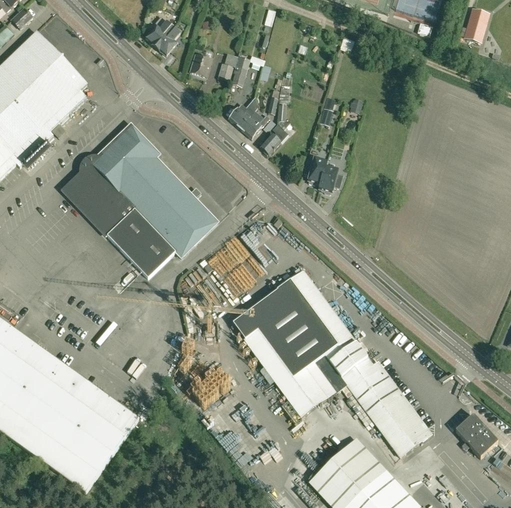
[(0,7),(2,6),(6,10),(11,5),(17,0),(0,0),(0,7)]
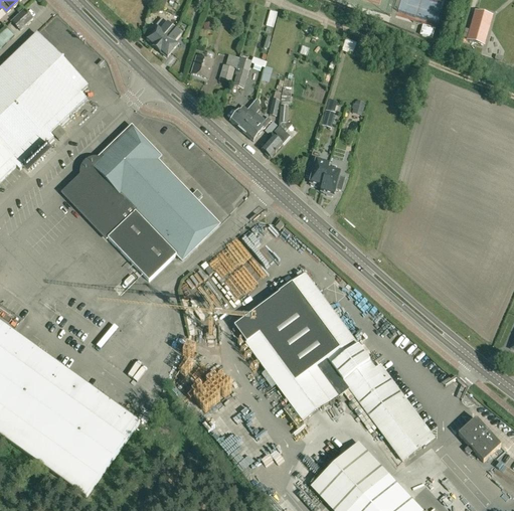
[(19,27),(32,15),(23,6),(11,18),(19,27)]
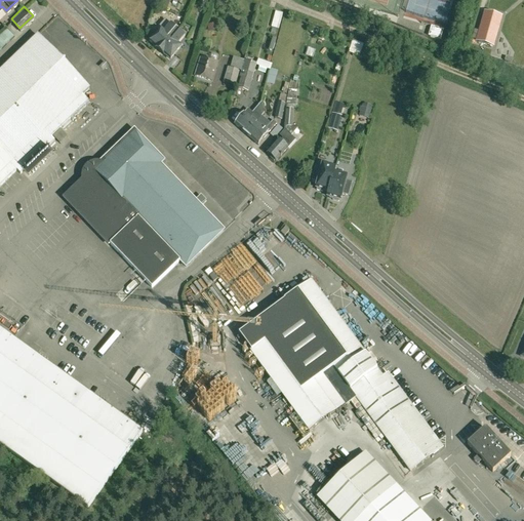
[(484,8),(476,37),(492,42),(500,12),(484,8)]
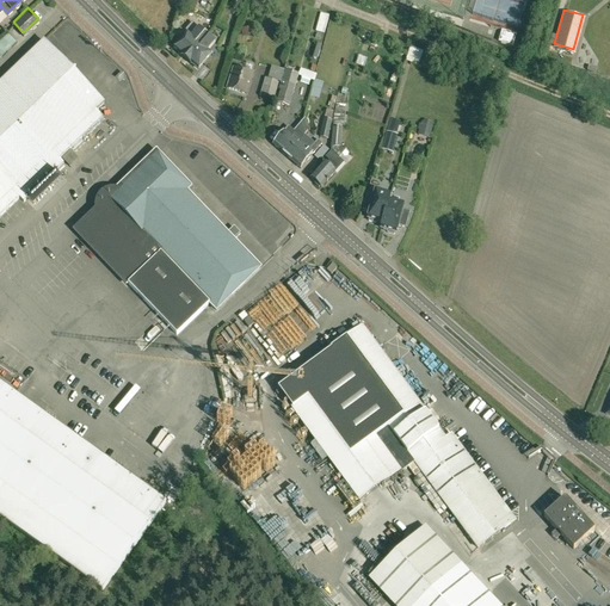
[(198,24),(190,32),(186,30),(174,44),(185,54),(205,30),(198,24)]
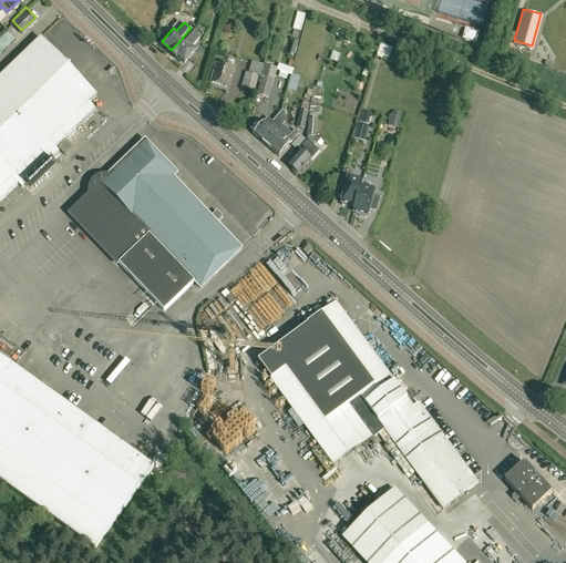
[(466,24),(463,36),(474,39),(477,28),(466,24)]
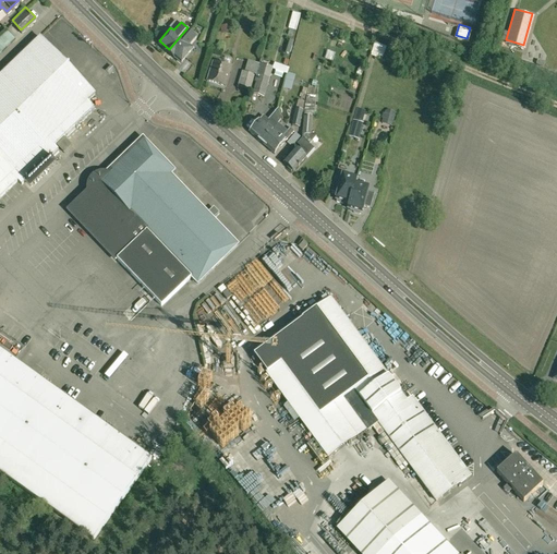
[(0,48),(14,35),(7,27),(0,32),(0,48)]
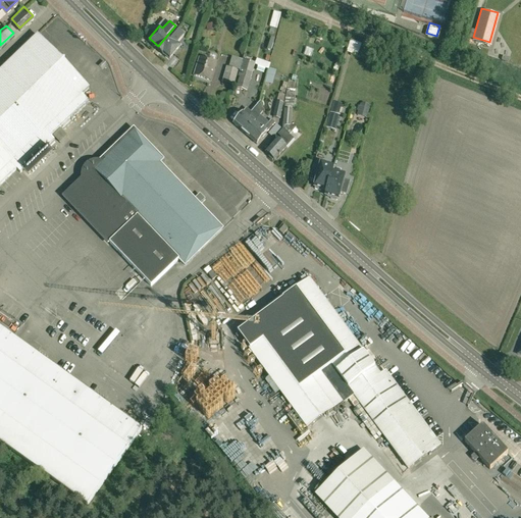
[(179,43),(176,40),(183,32),(175,26),(158,46),(168,55),(179,43)]
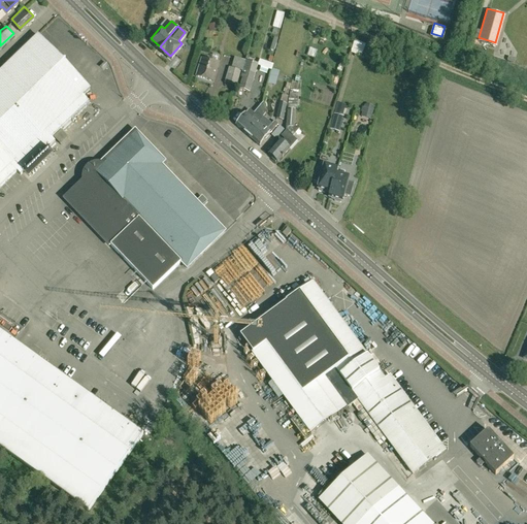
[(0,182),(15,167),(20,171),(24,167),(27,171),(50,149),(46,144),(54,137),(51,134),(52,133),(59,126),(88,98),(81,92),(83,91),(89,85),(64,60),(64,58),(62,57),(37,32),(0,67),(0,182)]
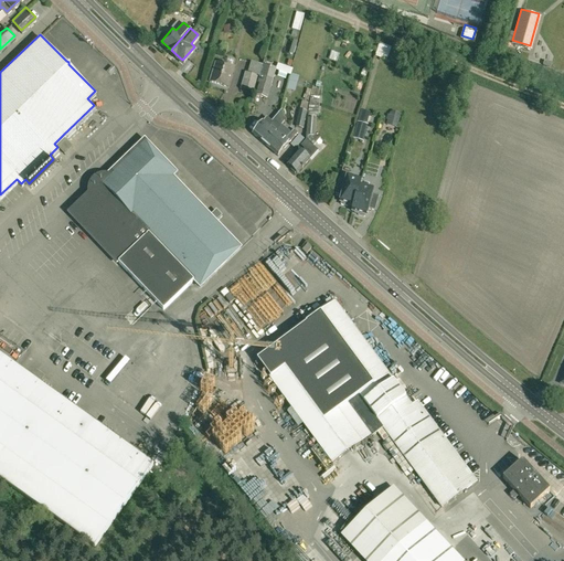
[(375,51),(387,54),(392,41),(380,38),(375,51)]
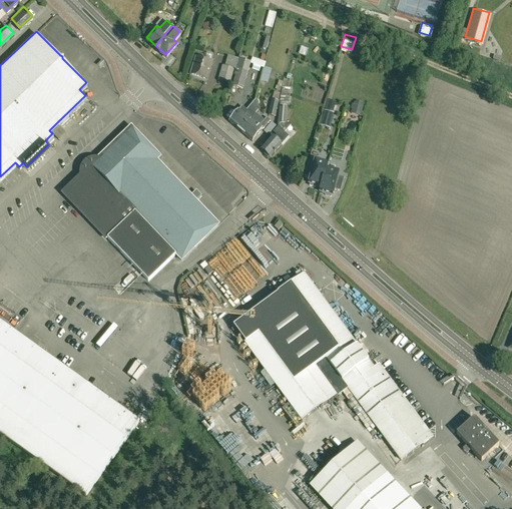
[(195,52),(189,70),(206,75),(212,57),(209,56),(211,51),(204,49),(203,54),(195,52)]
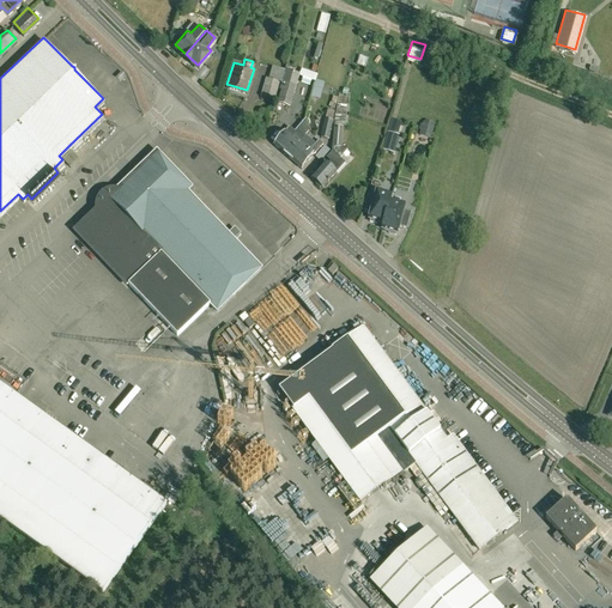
[(279,78),(280,79),(284,67),(271,64),(268,76),(265,74),(260,93),(273,97),(279,78)]
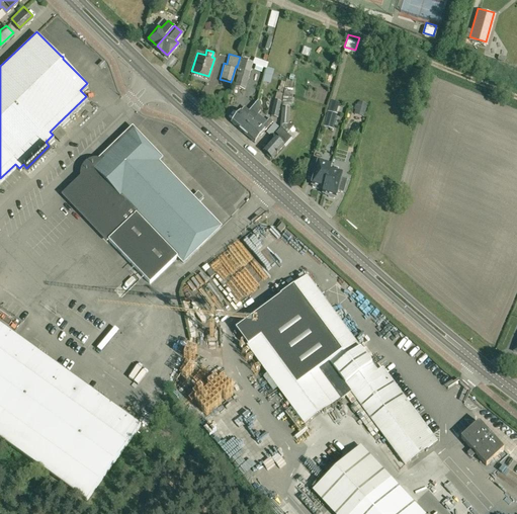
[(235,72),(237,73),(234,84),(244,87),(252,59),(240,56),(240,57),(237,67),(235,72)]
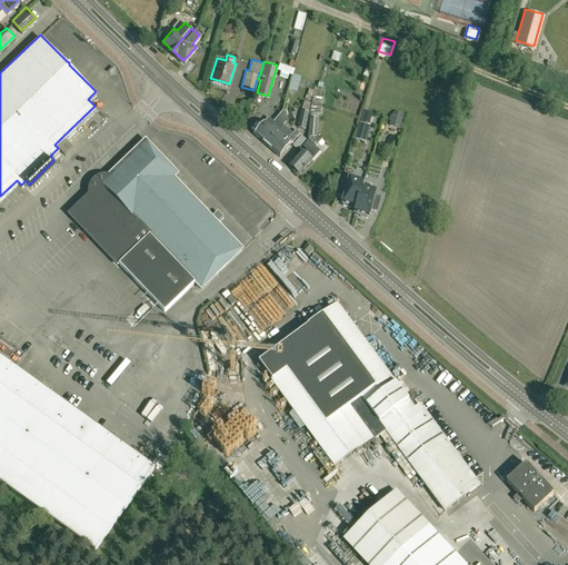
[(310,93),(308,116),(318,117),(319,117),(321,95),(310,93)]
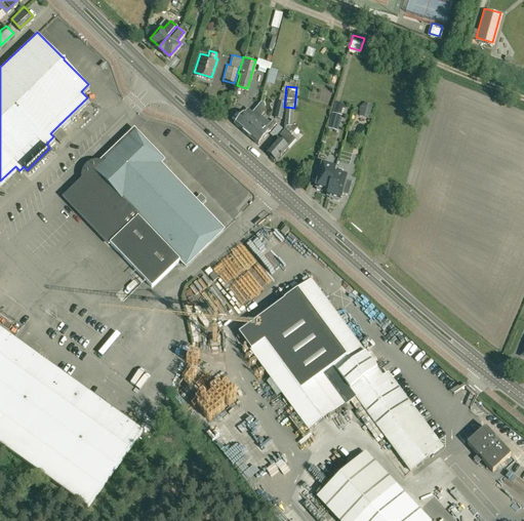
[(234,120),(245,130),(262,112),(264,110),(260,98),(252,109),(247,105),(234,120)]
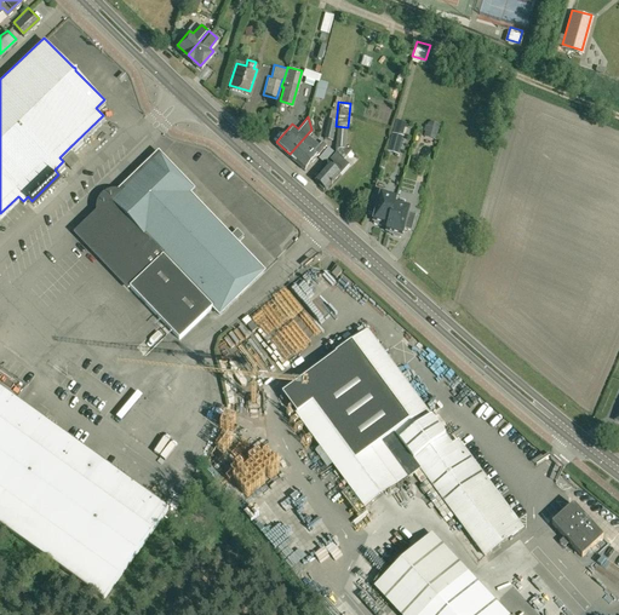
[(331,136),(336,119),(330,116),(325,134),(331,136)]
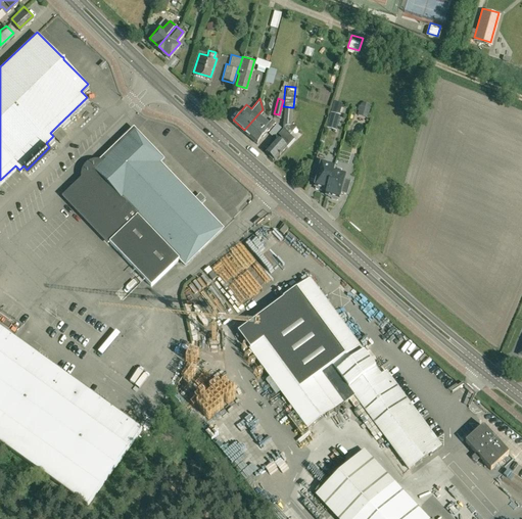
[(357,102),(356,107),(358,107),(357,109),(367,111),(369,104),(369,101),(362,99),(359,101),(359,103),(357,102)]
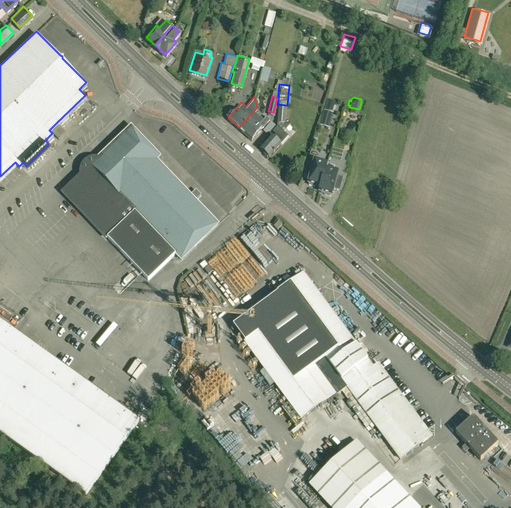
[(285,120),(286,105),(277,104),(276,119),(285,120)]
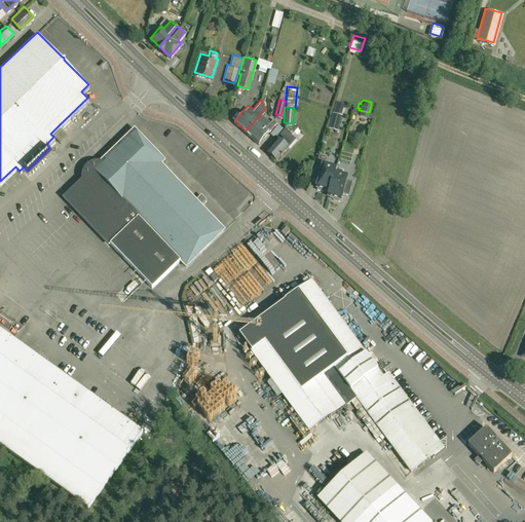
[(332,110),(330,117),(338,120),(340,112),(332,110)]
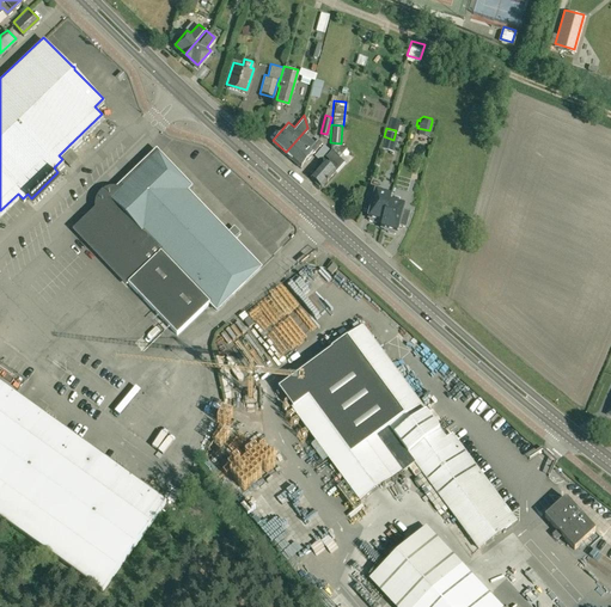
[(305,130),(286,152),(300,164),(312,151),(322,139),(318,135),(315,139),(305,130)]
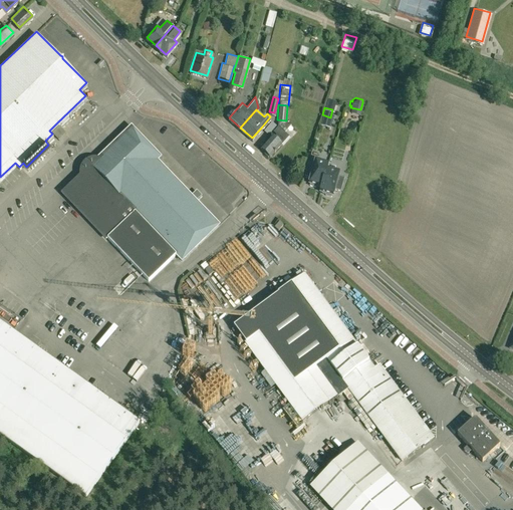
[(281,142),(288,133),(277,123),(272,129),(275,132),(273,135),(271,134),(260,147),(269,155),(280,142),(281,142)]
